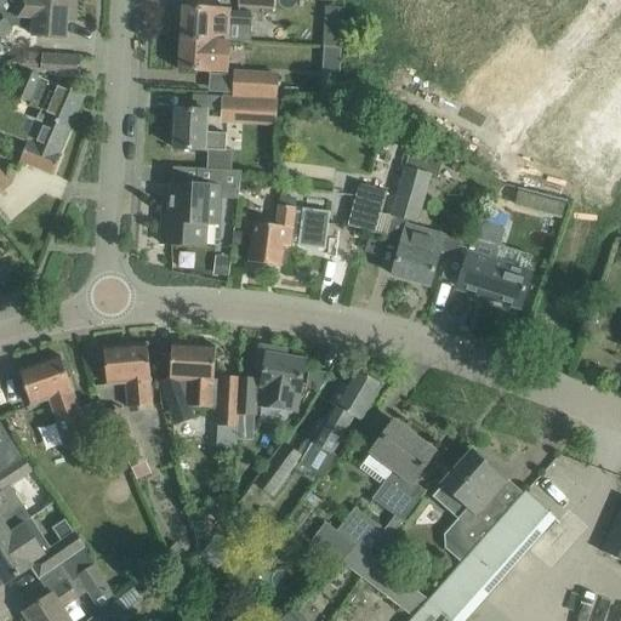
[(0,40),(12,30),(9,26),(34,28),(34,36),(40,36),(64,39),(66,22),(75,23),(75,0),(7,0),(0,5),(0,40)]
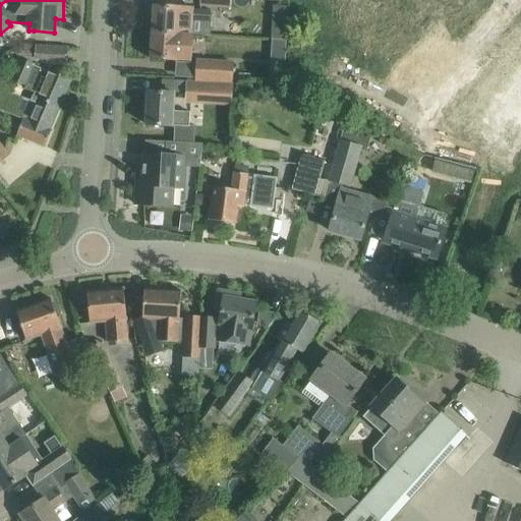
[(192,10),(192,9),(153,6),(152,33),(190,36),(210,37),(211,12),(192,10)]
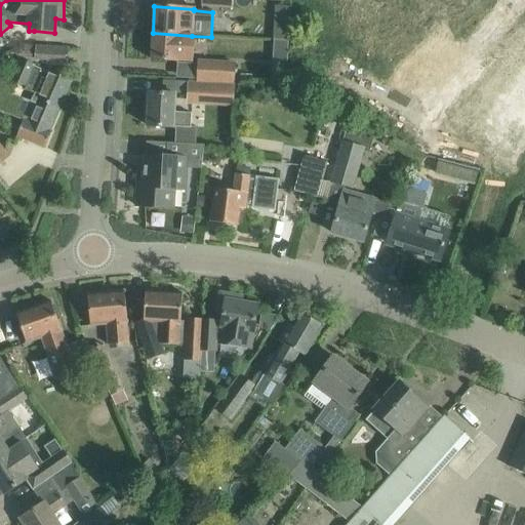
[(473,85),(444,122),(510,176),(524,157),(524,18),(492,61),(483,73),(501,89),(492,101),(473,85)]
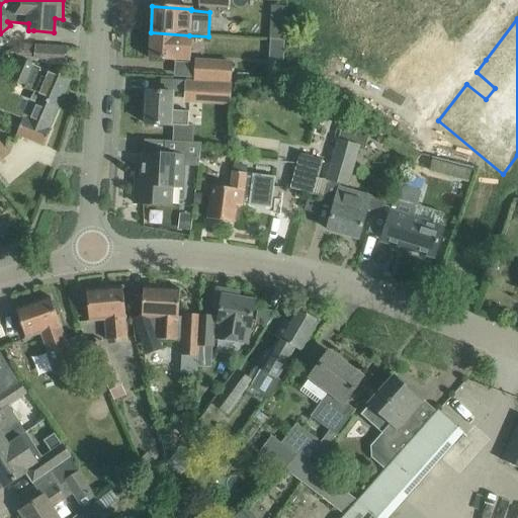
[(151,32),(149,59),(188,62),(189,35),(151,32)]
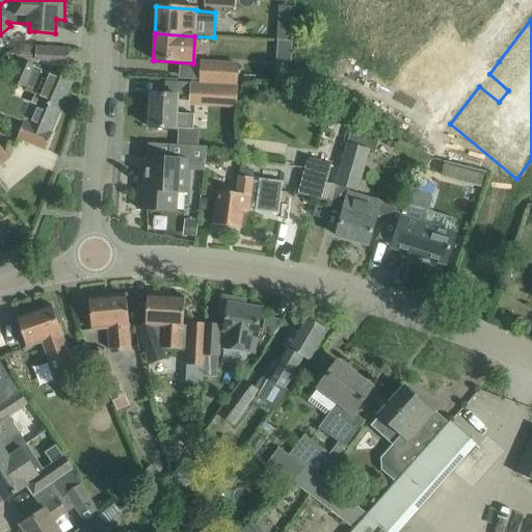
[(48,60),(49,48),(36,48),(35,60),(48,60)]
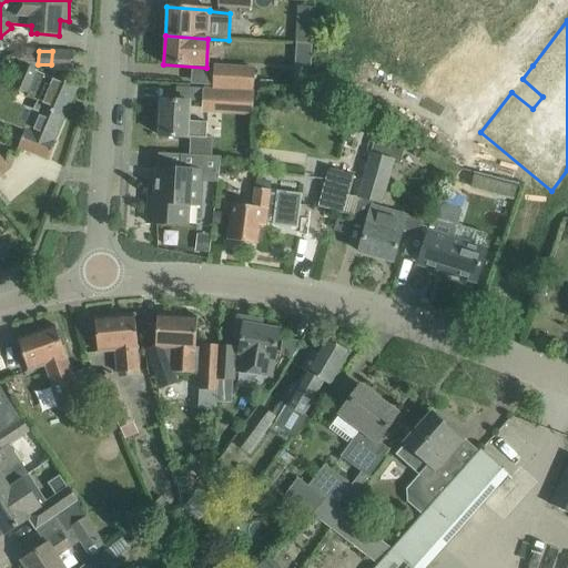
[(16,74),(9,88),(38,101),(33,111),(62,123),(78,87),(57,78),(53,77),(52,79),(39,73),(39,71),(20,63),(16,74)]
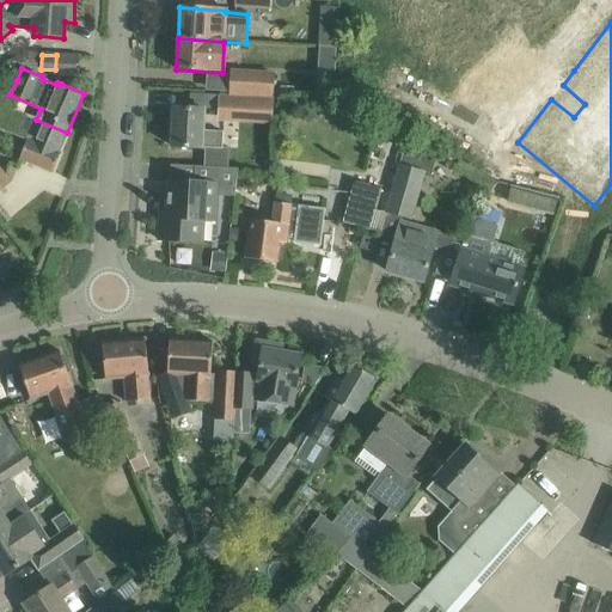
[(273,101),(274,75),(232,73),(231,97),(273,101)]
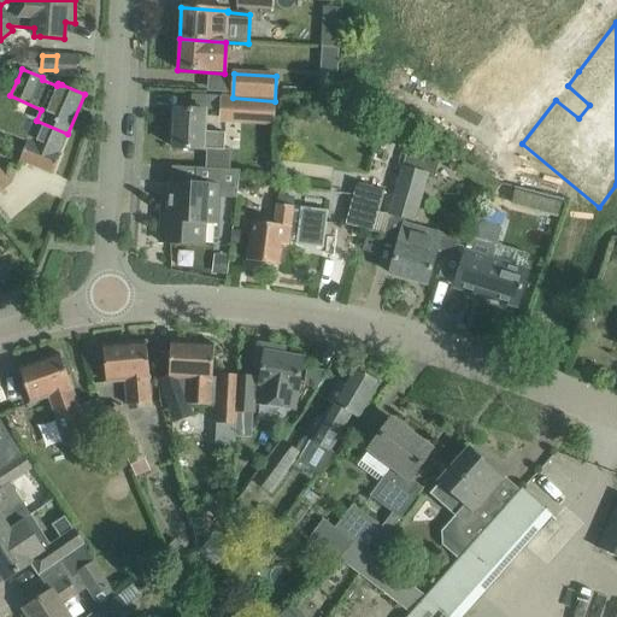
[(275,101),(233,98),(233,100),(221,99),(219,123),(274,127),(275,101)]
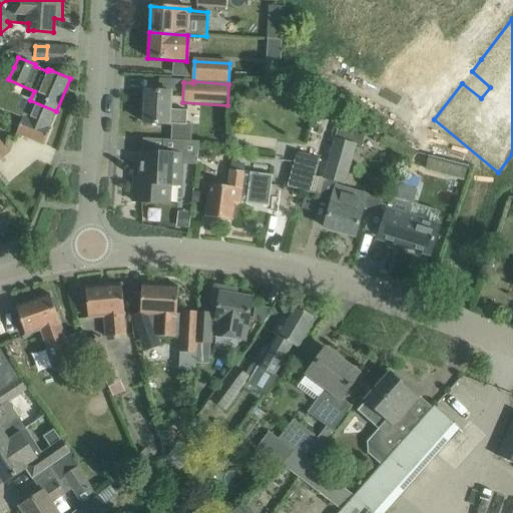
[(0,89),(0,109),(14,115),(15,111),(24,115),(16,134),(43,145),(50,129),(49,129),(56,111),(30,100),(0,89)]
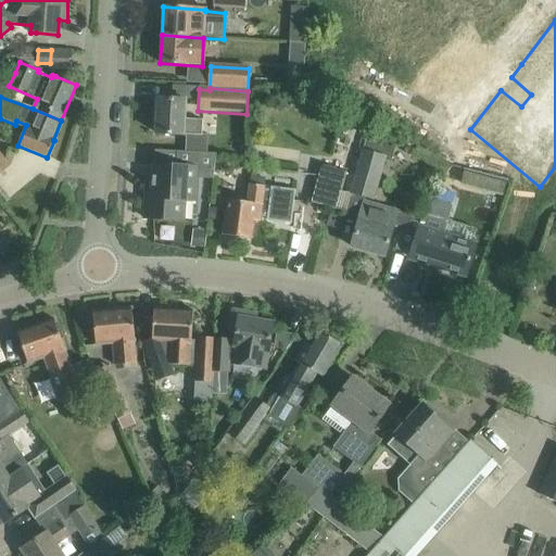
[(158,99),(155,134),(177,136),(187,136),(186,152),(206,153),(207,135),(202,135),(202,121),(184,119),(185,100),(172,99),(158,99)]
